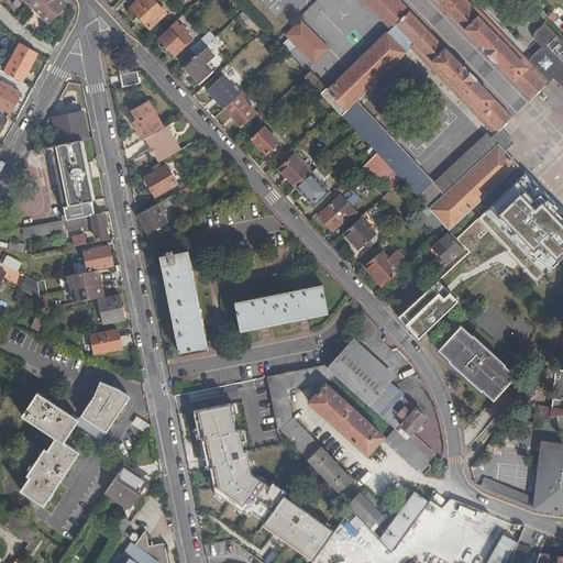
[(24,0),(50,23),(66,6),(61,0),(24,0)]
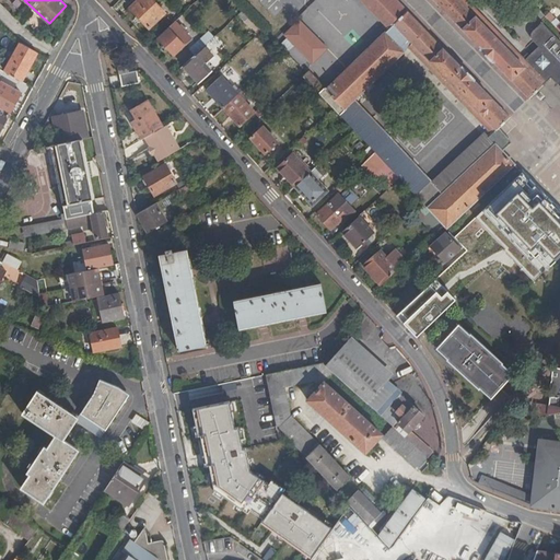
[(137,0),(130,6),(149,26),(165,12),(165,11),(154,0),(137,0)]
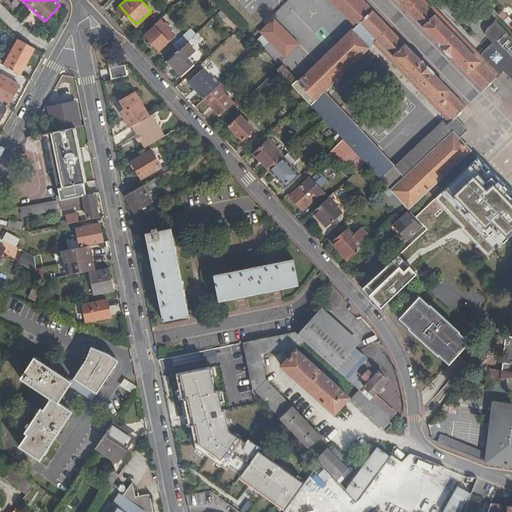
[(331,0),(356,26),(372,10),(363,0),(331,0)]
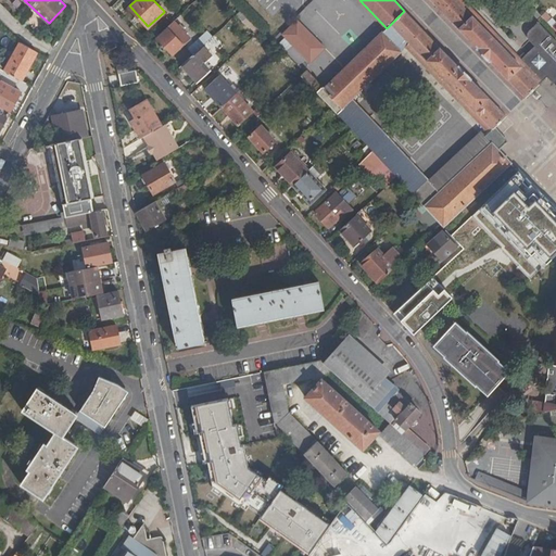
[(431,0),(489,59),(526,97),(546,76),(525,53),(520,58),(463,0),(431,0)]
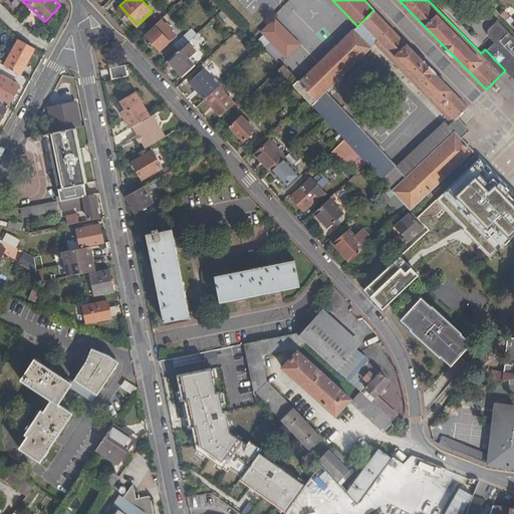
[(225,6),(220,11),(237,30),(243,25),(225,6)]
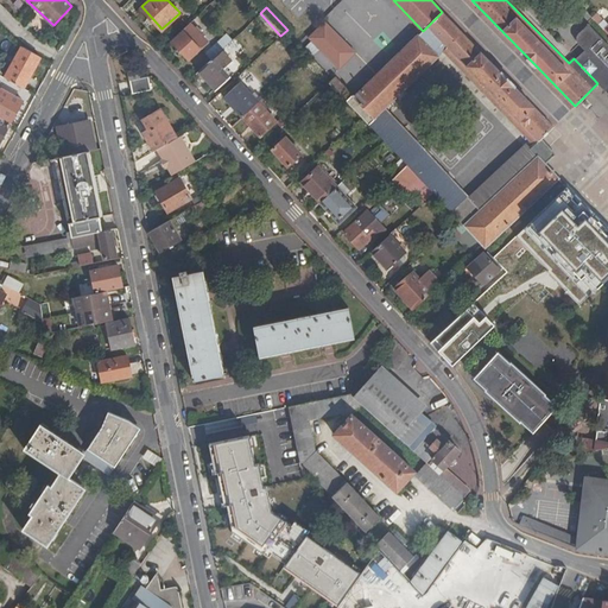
[(556,154),(542,139),(553,127),(492,63),(442,12),(423,31),(354,97),(369,112),(392,134),(415,157),(407,164),(434,194),(457,219),(482,245),(485,248),(515,220),(559,178),(545,164),(556,154)]
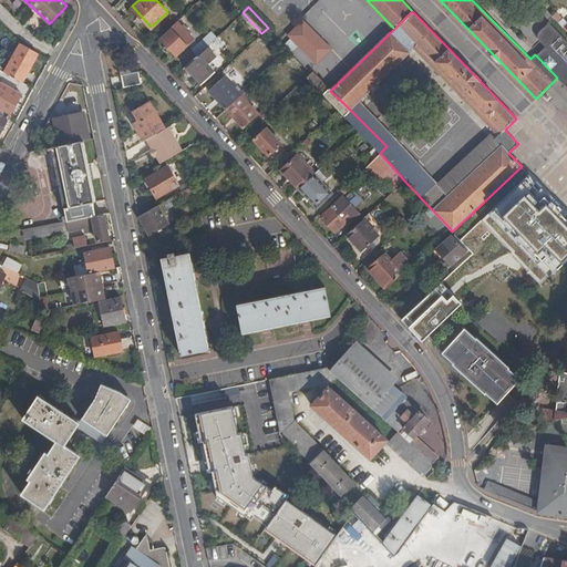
[(160,35),(177,55),(194,39),(176,20),(175,21),(160,35)]
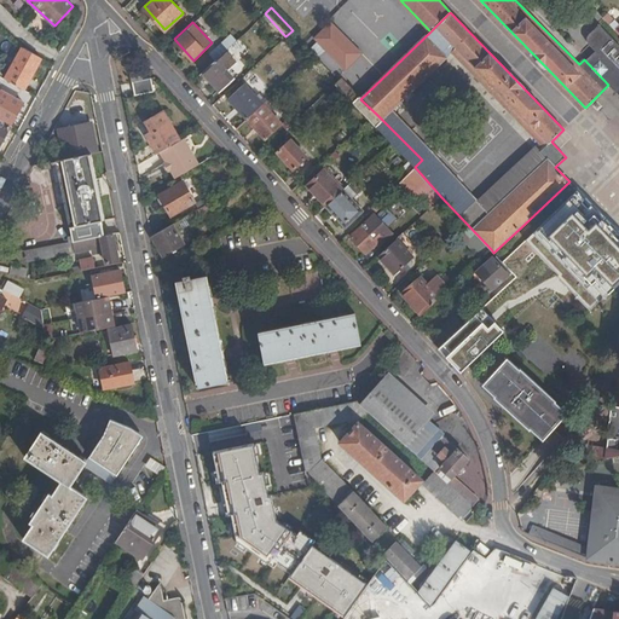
[(584,40),(594,50),(584,59),(608,85),(615,92),(618,87),(618,44),(597,22),(585,35),(584,40)]
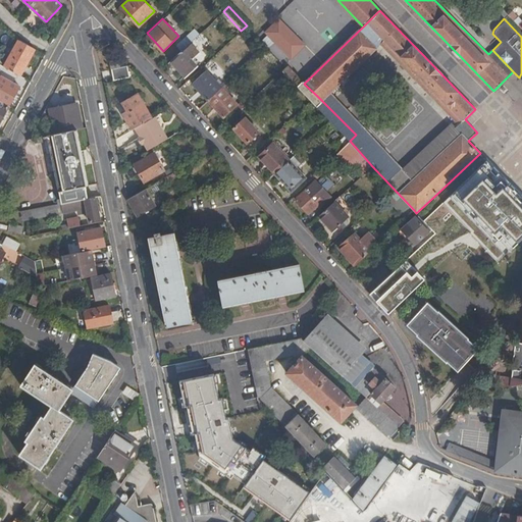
[(279,19),(265,34),(292,60),(306,46),(279,19)]
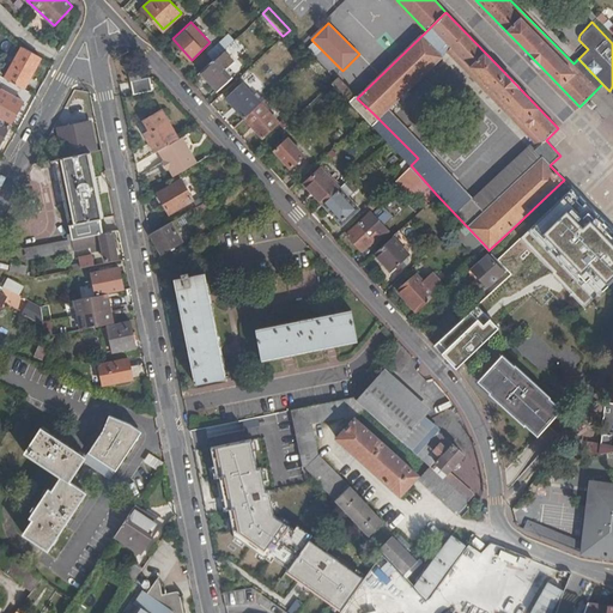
[(208,52),(214,58),(225,47),(220,41),(208,52)]
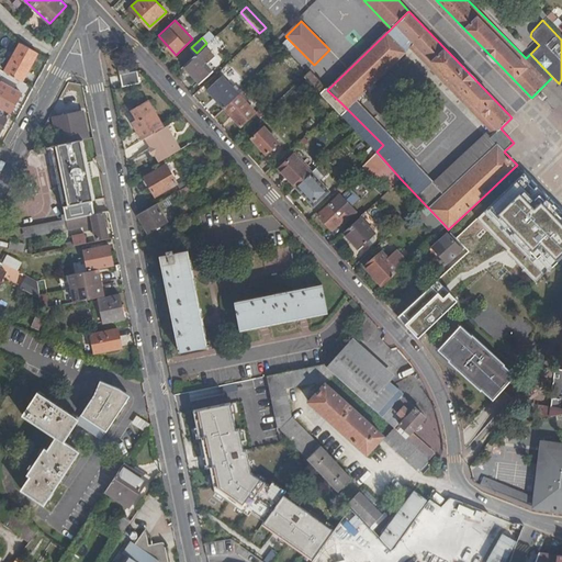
[(42,55),(25,45),(10,74),(26,83),(42,55)]
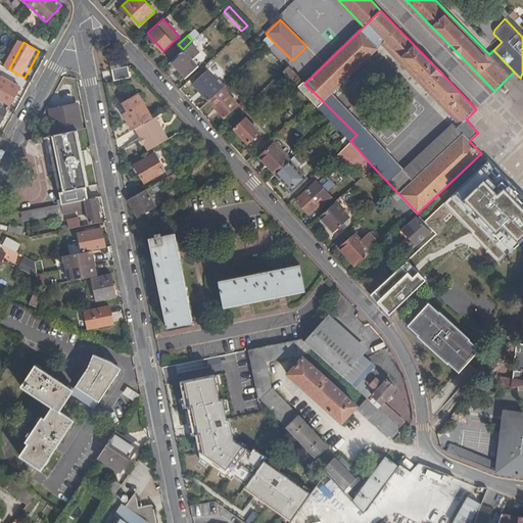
[(192,59),(199,53),(190,43),(187,45),(172,59),(187,77),(201,63),(199,60),(195,63),(192,59)]
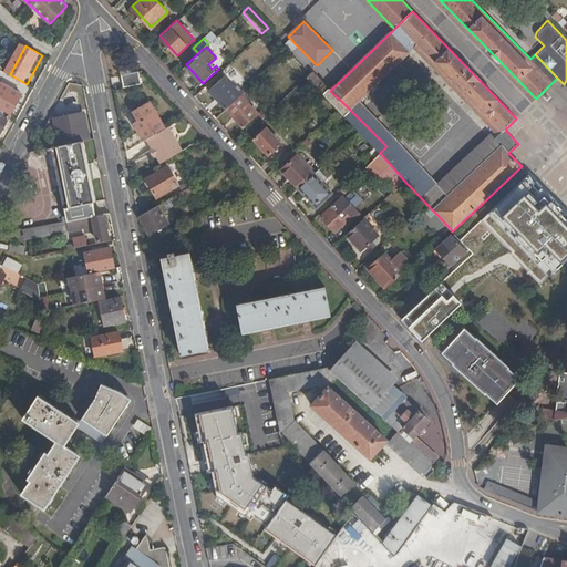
[(124,62),(113,63),(115,75),(116,75),(126,73),(124,62)]
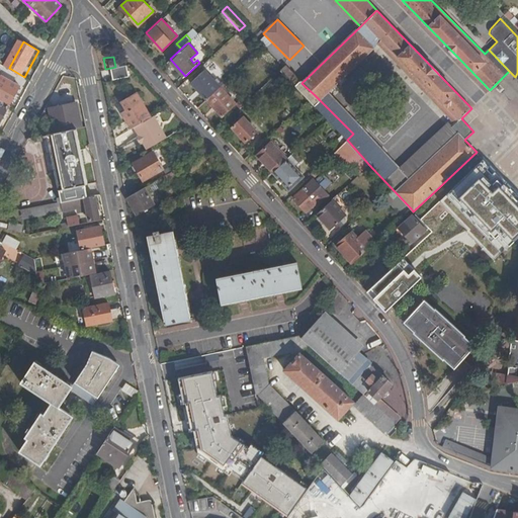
[(109,80),(130,76),(127,65),(115,67),(106,69),(109,80)]
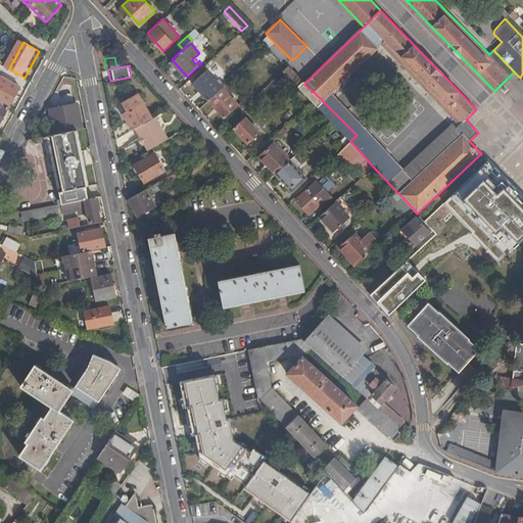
[(207,69),(193,82),(209,99),(223,87),(207,69)]
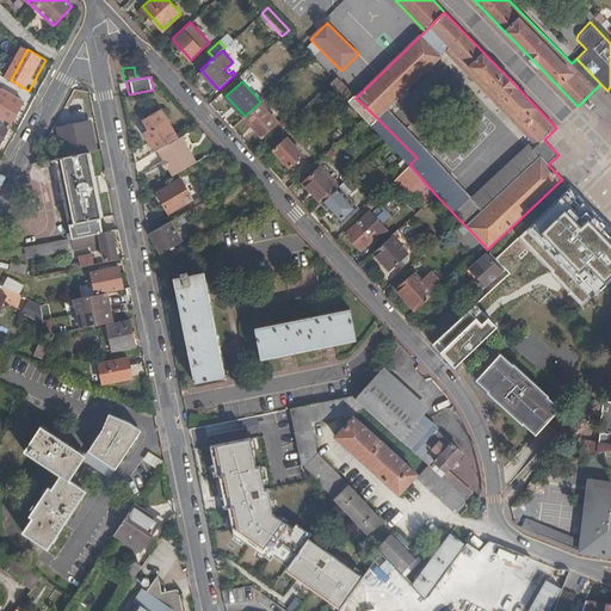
[(341,82),(337,86),(365,117),(371,112),(356,98),(351,92),(341,82)]
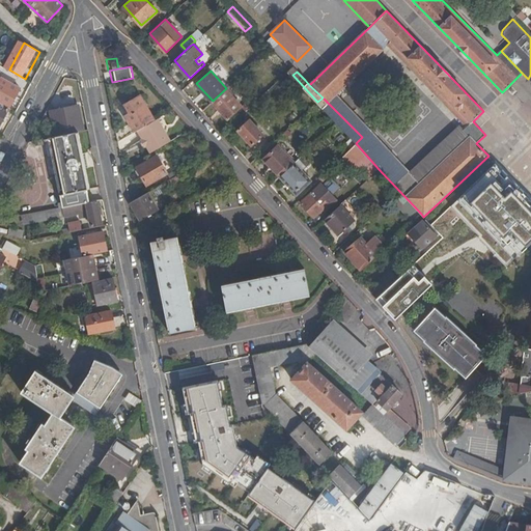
[(21,87),(1,77),(0,80),(0,103),(9,108),(21,87)]
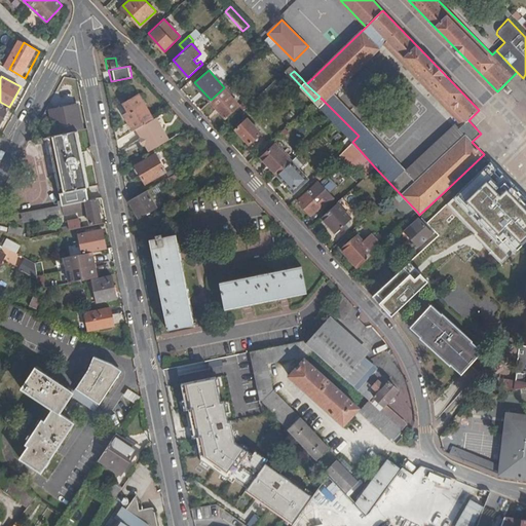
[(226,117),(233,112),(237,116),(248,105),(245,102),(240,105),(224,87),(211,100),(226,117)]
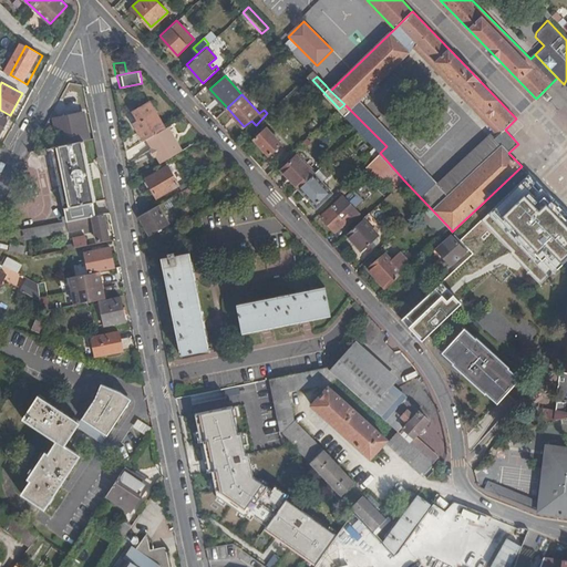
[(138,121),(134,124),(144,140),(147,138),(165,129),(151,103),(133,112),(138,121)]
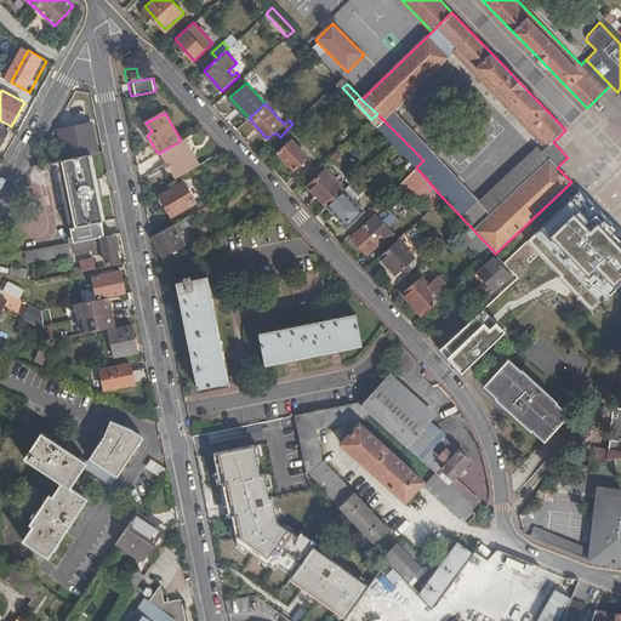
[(377,114),(371,119),(393,143),(400,137),(377,114)]
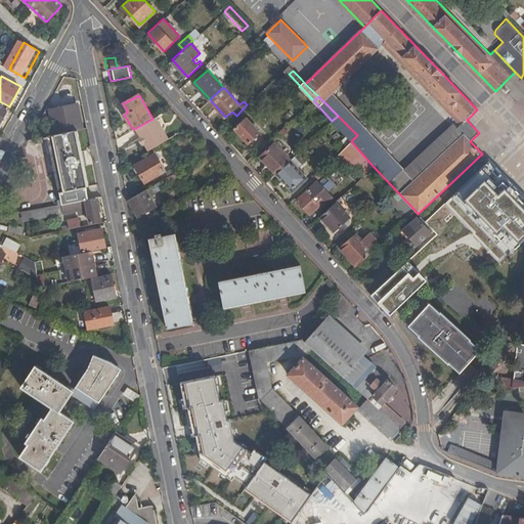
[(0,123),(9,106),(0,101),(0,123)]
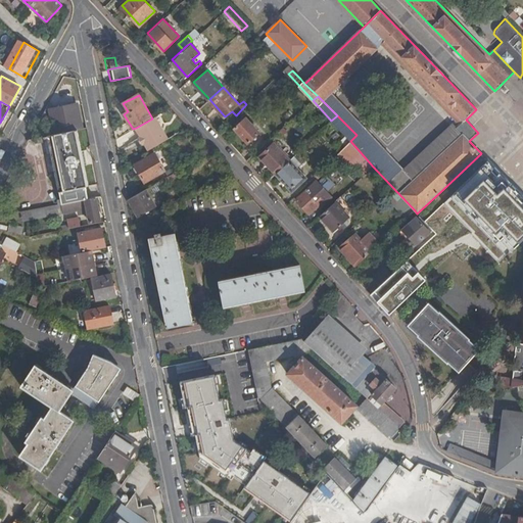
[(77,103),(51,109),(56,133),(75,129),(83,127),(77,103)]
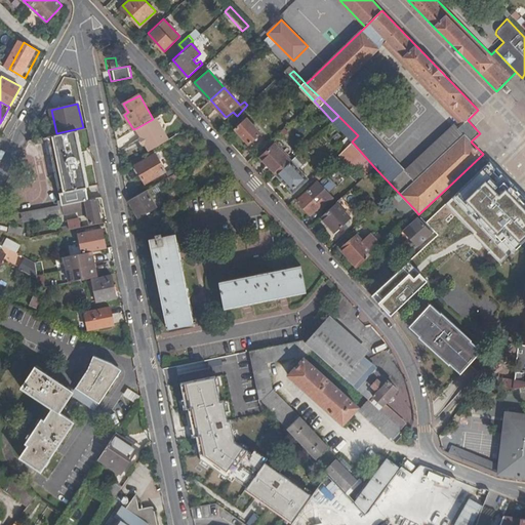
[(338,116),(332,121),(352,142),(358,135),(338,116)]
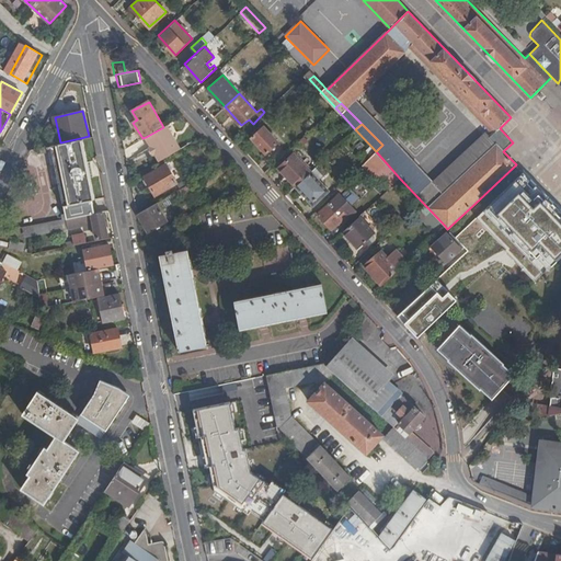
[(163,127),(146,137),(150,146),(155,155),(159,161),(180,149),(167,125),(163,127)]
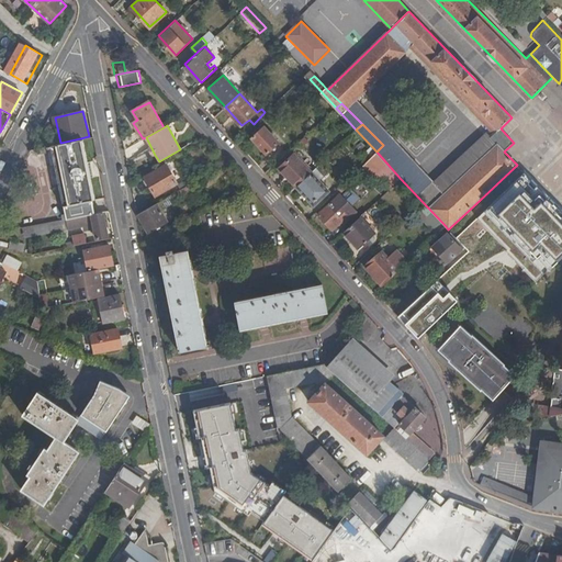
[(267,153),(279,142),(263,125),(251,136),(267,153)]
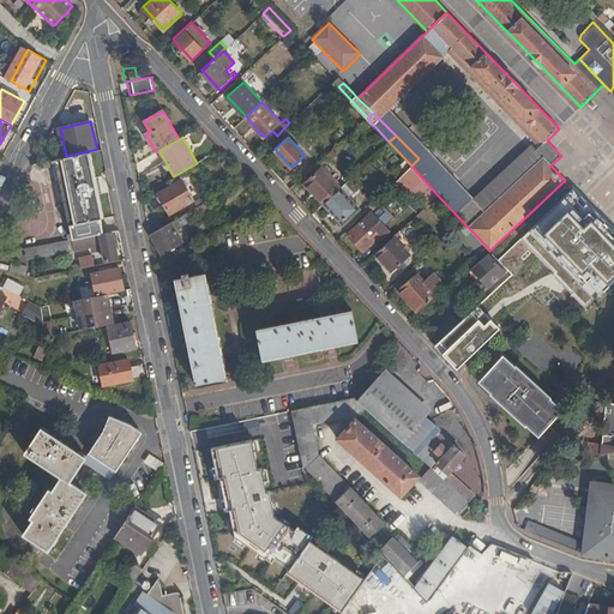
[(52,162),(56,161),(64,194),(95,188),(88,151),(66,156),(36,163),(34,166),(38,168),(52,166),(52,162)]
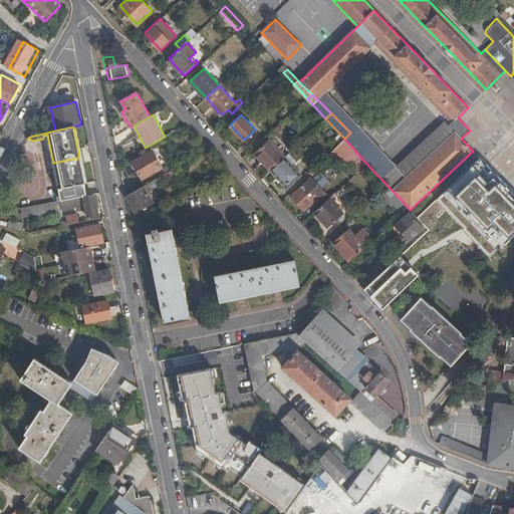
[(344,139),(333,150),(343,159),(344,158),(357,172),(366,164),(344,139)]
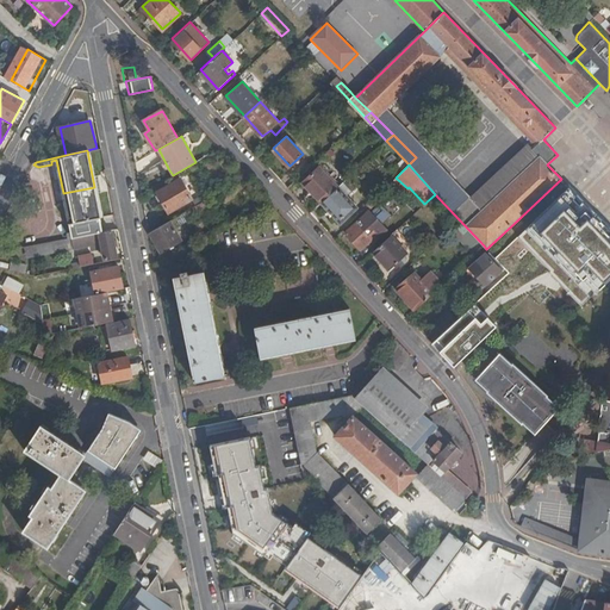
[(321,166),(304,180),(323,201),(338,186),(321,166)]
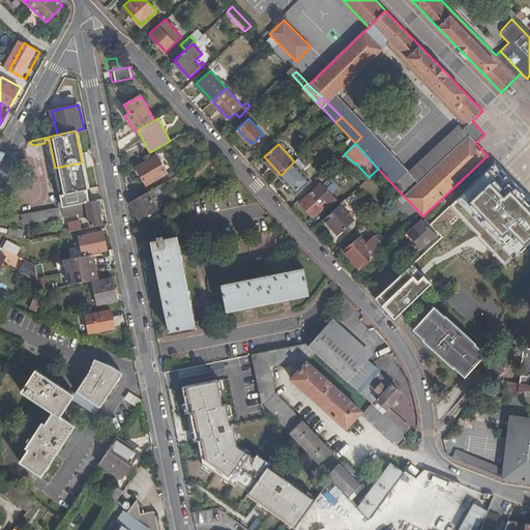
[(147,183),(167,172),(157,154),(137,166),(147,183)]
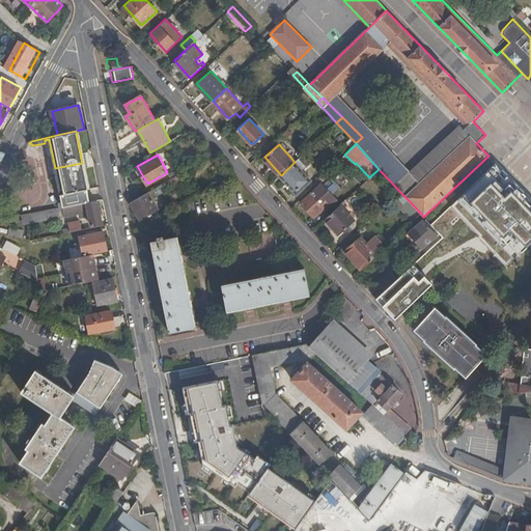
[(297,192),(311,179),(295,162),(281,175),(297,192)]
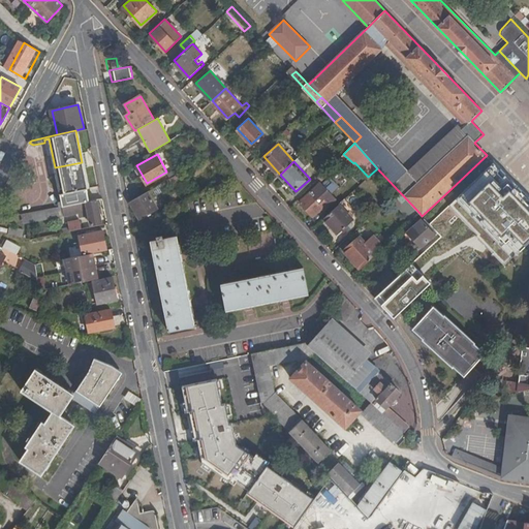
[(82,162),(55,167),(62,206),(89,200),(82,162)]
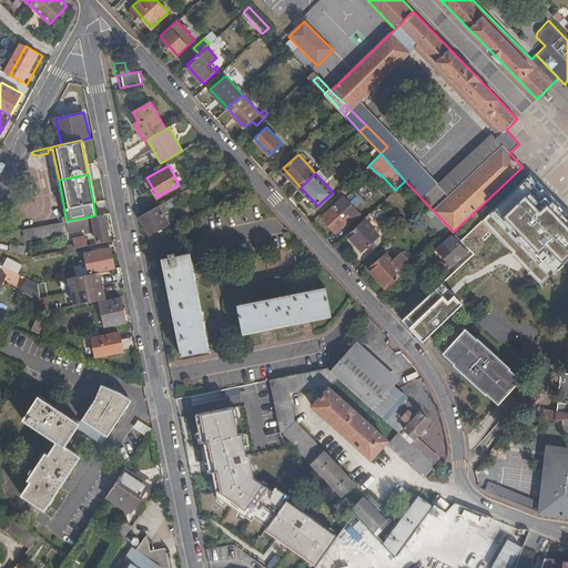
[(567,213),(533,178),(486,223),(466,242),(477,253),(475,255),(495,276),(501,283),(513,274),(514,275),(521,284),(533,274),(534,276),(543,285),(567,261),(567,213)]
